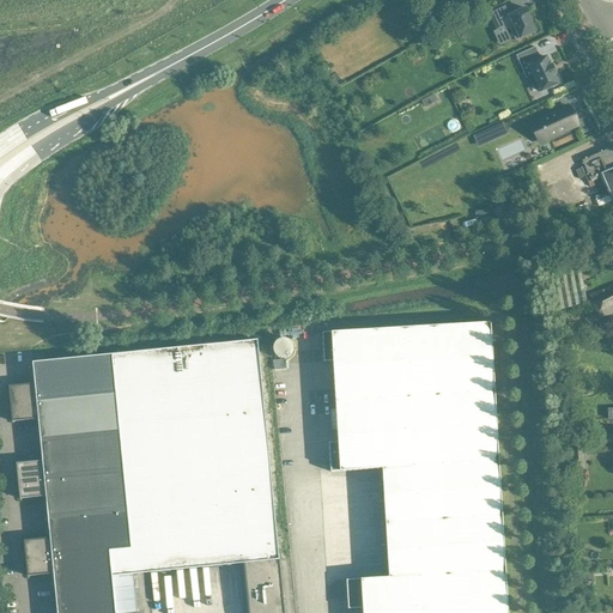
[(515,40),(535,31),(529,18),(530,18),(525,7),(509,14),(514,25),(509,28),(515,40)]
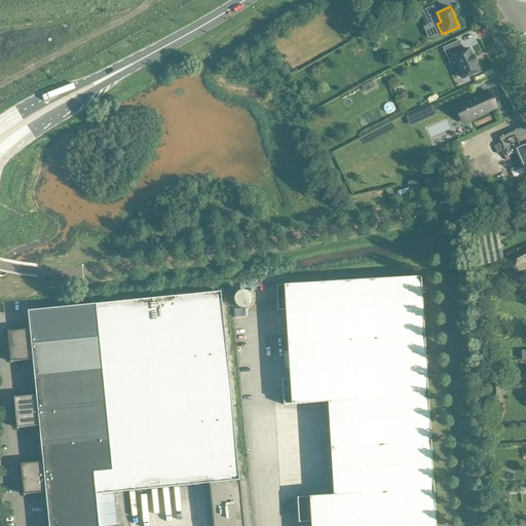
[(459,40),(443,48),(446,55),(452,52),(464,79),(479,72),(476,65),(477,64),(474,57),(473,57),(468,49),(464,51),(459,40)]
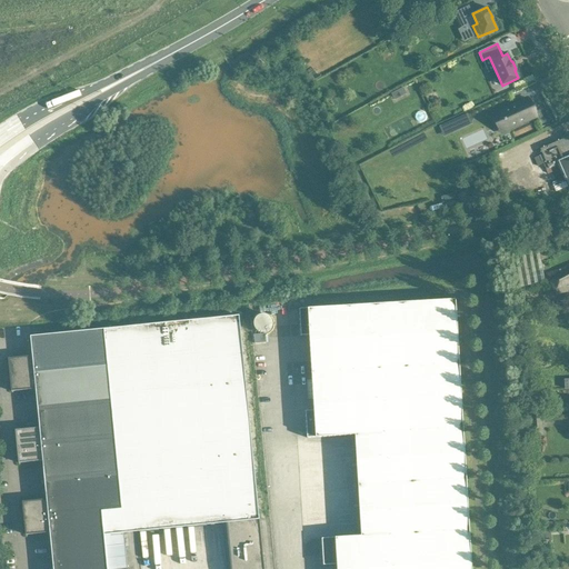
[(528,99),(501,111),(505,119),(503,120),(505,121),(506,121),(509,129),(537,117),(528,99)]
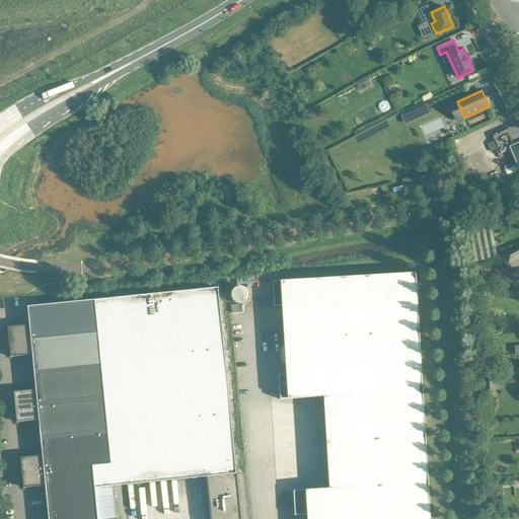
[(518,170),(518,123),(512,126),(512,128),(493,136),(495,141),(492,142),(495,148),(495,147),(498,155),(510,150),(518,170)]
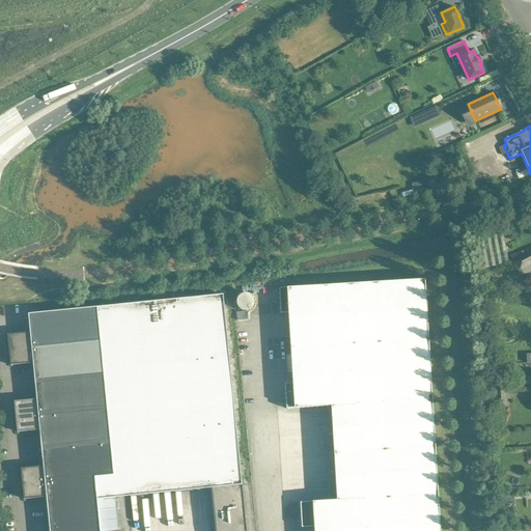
[(441,191),(436,178),(428,183),(434,194),(441,191)]
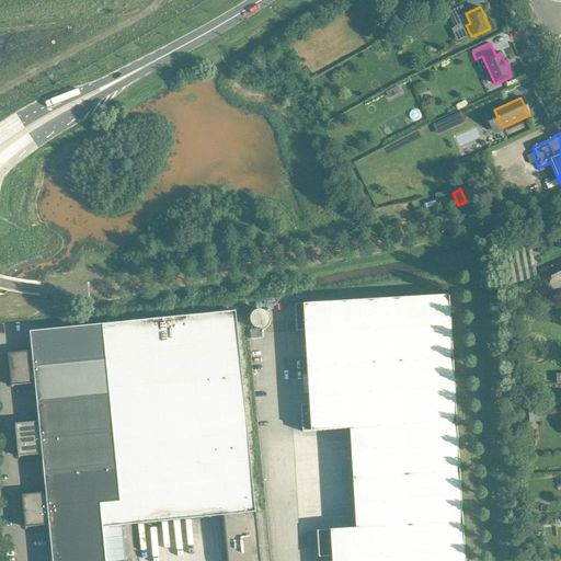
[(560,278),(560,261),(539,271),(546,286),(560,278)]
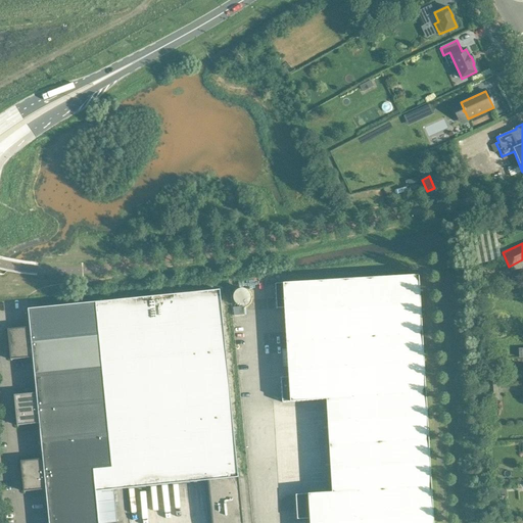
[(433,522),(419,276),(275,284),(277,308),(284,308),(288,378),(281,378),(282,402),(326,400),(332,492),(295,495),(297,520),(310,519),(310,522),(433,522)]
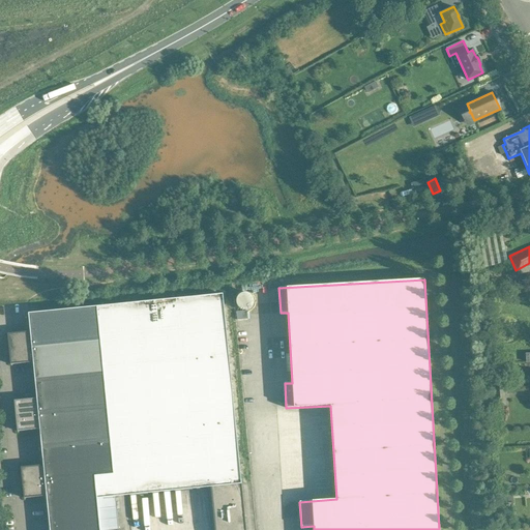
[(30,332),(7,334),(10,364),(33,362),(37,399),(15,401),(18,432),(39,430),(43,465),(21,468),(24,499),(47,496),(50,529),(118,529),(116,497),(211,488),(214,529),(245,529),(241,483),(223,294),(28,314),(30,332)]
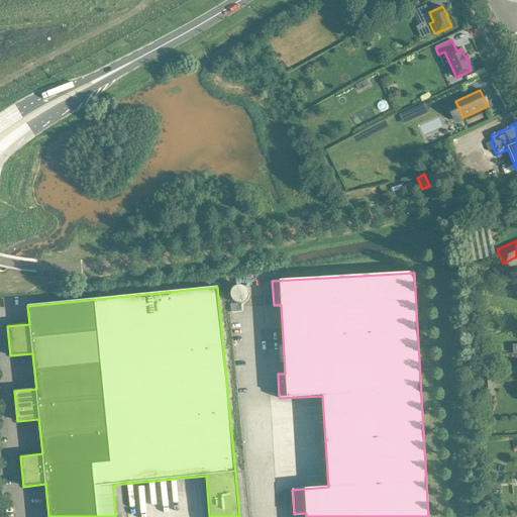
[(241,311),(240,303),(230,304),(231,312),(241,311)]
